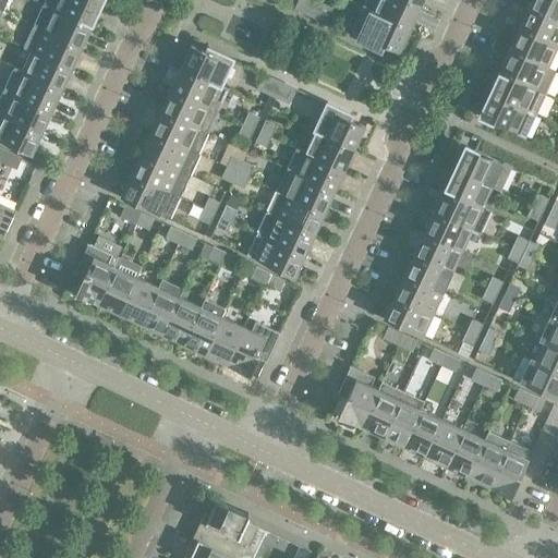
[(96,12),(99,3),(93,0),(45,0),(44,3),(43,4),(51,9),(52,7),(91,25),(97,12),(96,12)]
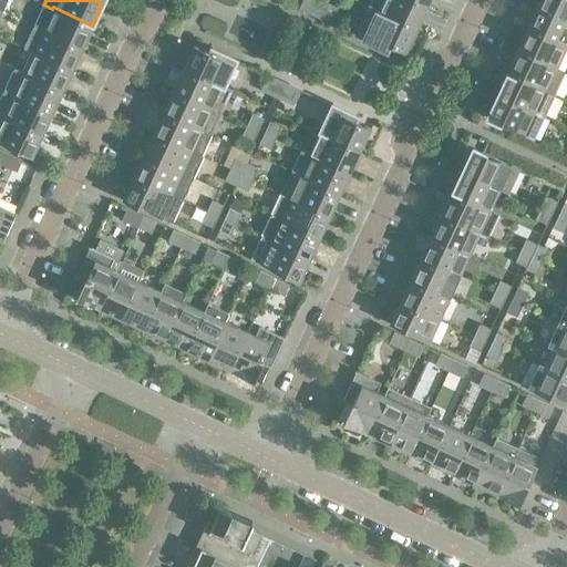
[(303,0),(301,8),(312,13),(318,0),(303,0)]
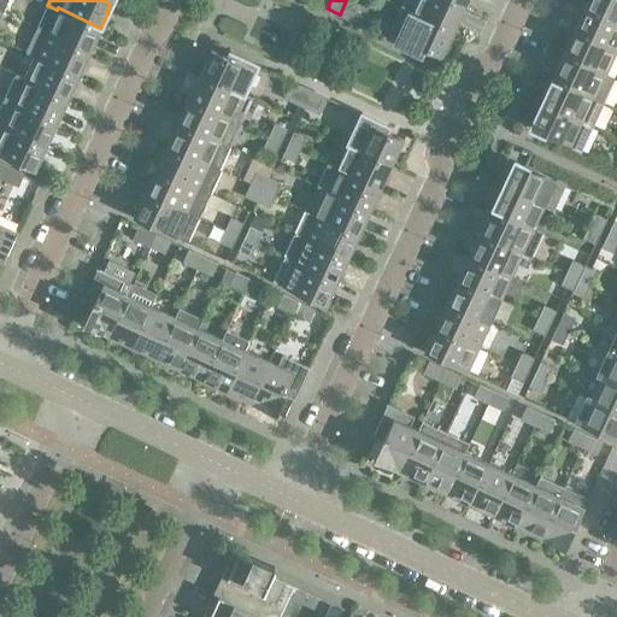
[(452,31),(463,9),(445,0),(403,0),(400,7),(452,31)]
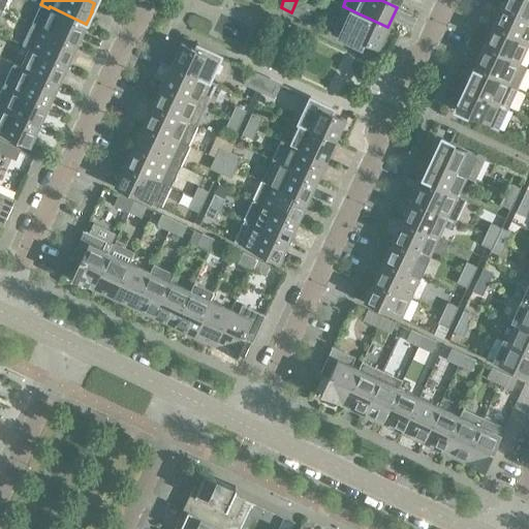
[(528,0),(503,0),(501,6),(528,19),(528,0)]
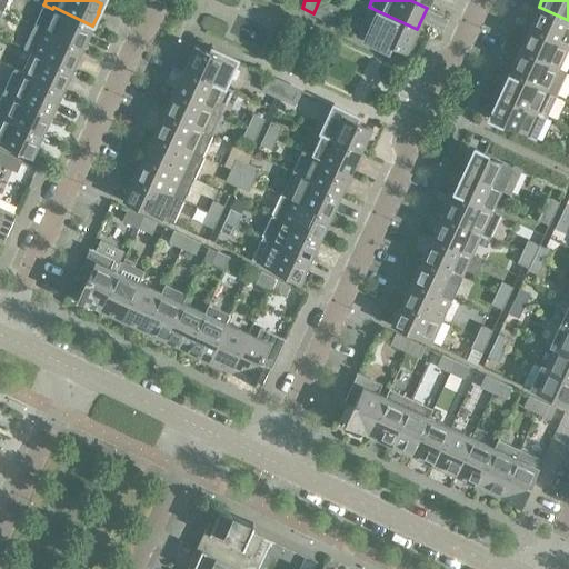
[(319,16),(331,21),(337,8),(326,2),(319,16)]
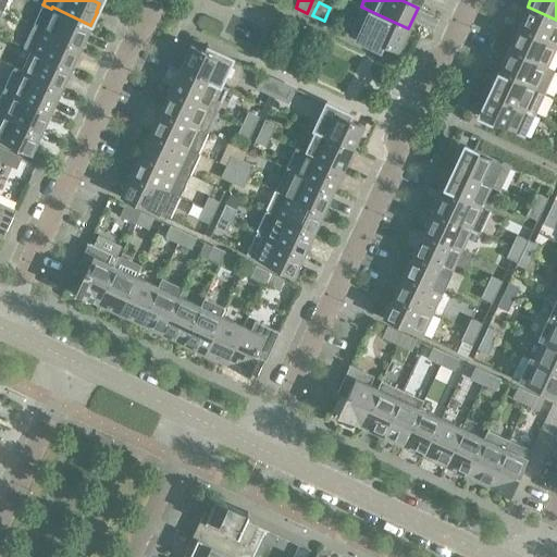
[(81,47),(90,25),(52,7),(51,9),(42,4),(34,23),(42,27),(42,28),(81,47)]
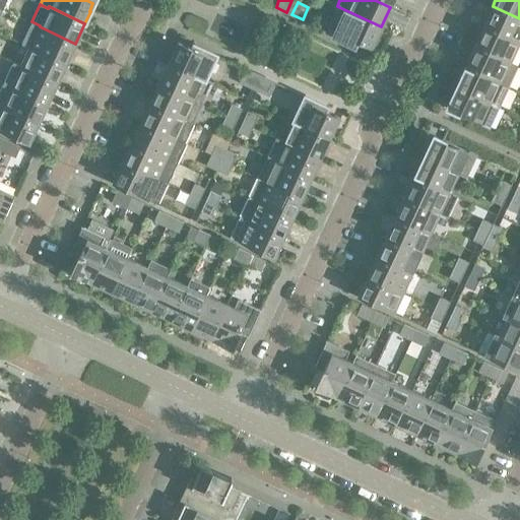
[(372,48),(381,26),(337,6),(326,30),(355,45),(358,41),(372,48)]
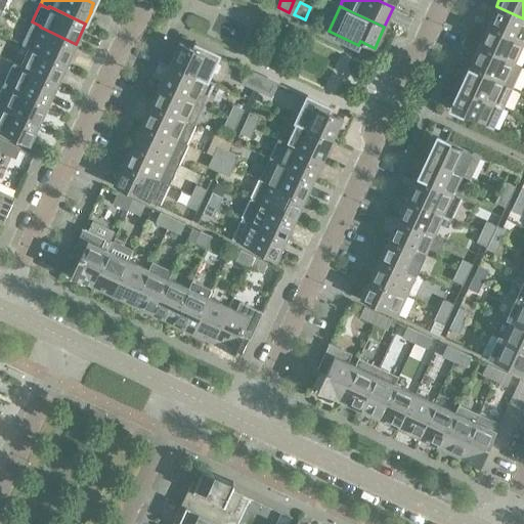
[(523,43),(523,41),(523,18),(496,6),(486,27),(523,43)]
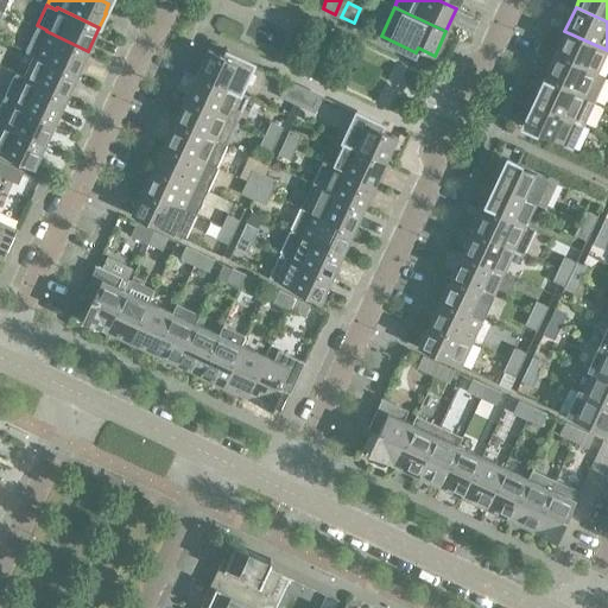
[(77,74),(88,51),(46,31),(46,30),(37,25),(37,26),(26,50),(25,51),(35,56),(35,55),(77,74)]
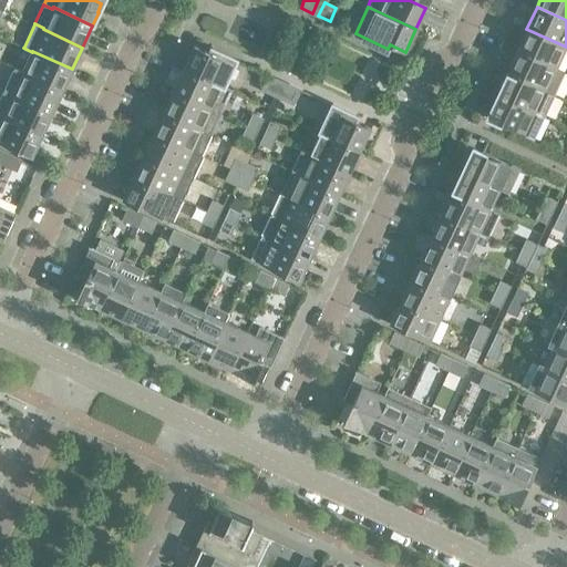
[(556,69),(557,68),(566,47),(526,29),(516,50),(556,69)]
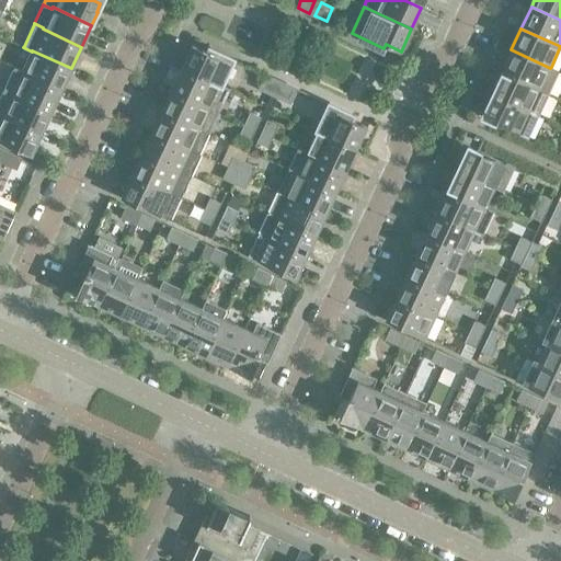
[(207,52),(192,45),(181,68),(220,86),(221,84),(232,59),(209,48),(207,52)]
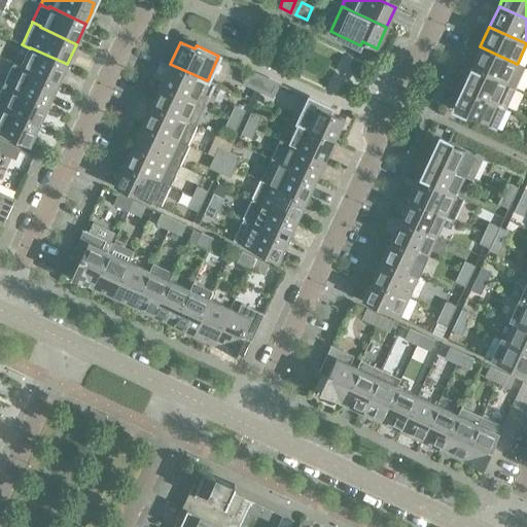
[(518,63),(517,64),(480,46),(470,67),(515,88),(525,66),(518,63)]
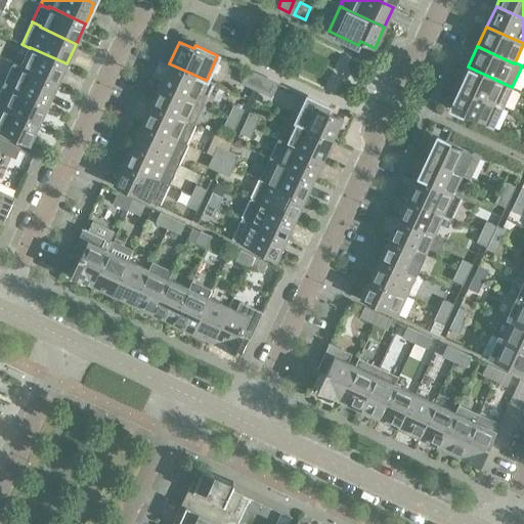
[(57,84),(67,63),(30,47),(30,48),(22,66),(20,67),(57,84)]
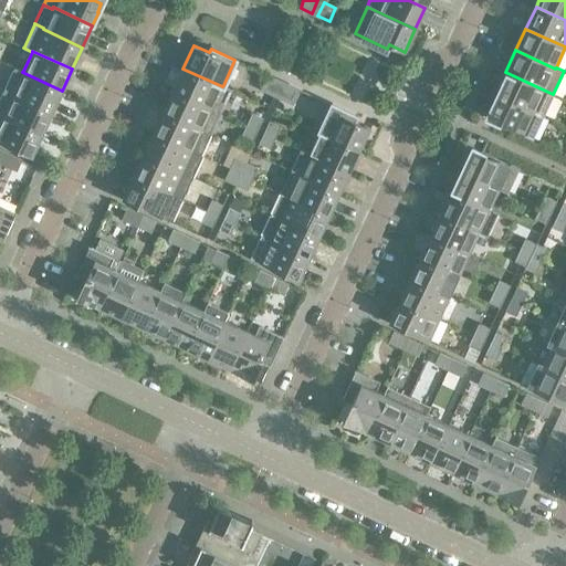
[(52,112),(62,91),(22,72),(23,71),(14,67),(4,88),(13,93),(12,94),(52,112)]
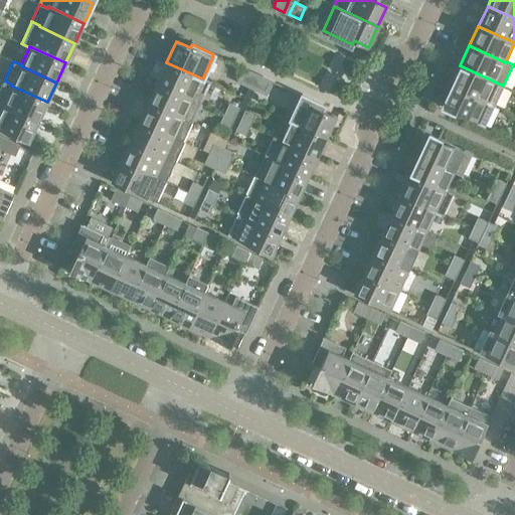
[(211,80),(203,77),(202,78),(166,62),(157,81),(200,102),(210,81),(211,80)]
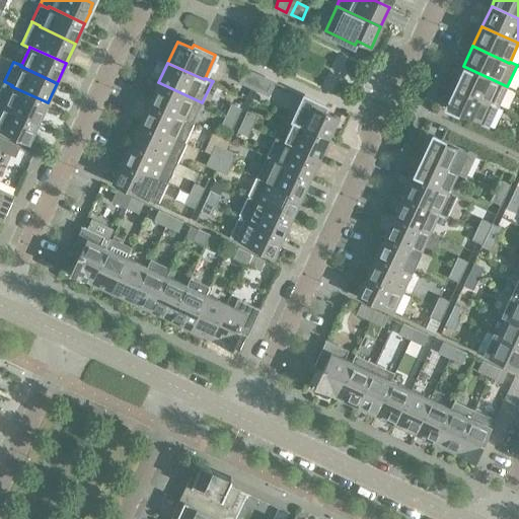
[(499,104),(507,86),(463,66),(458,77),(459,78),(455,86),(491,102),(491,101),(499,104)]
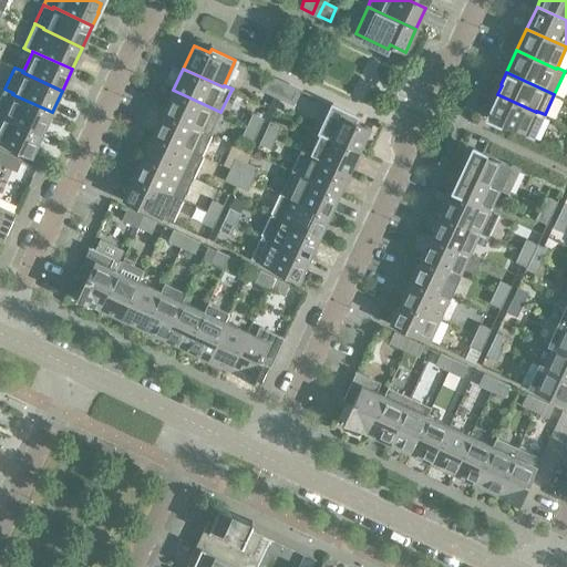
[(280,81),(269,75),(263,89),(275,94),(280,81)]
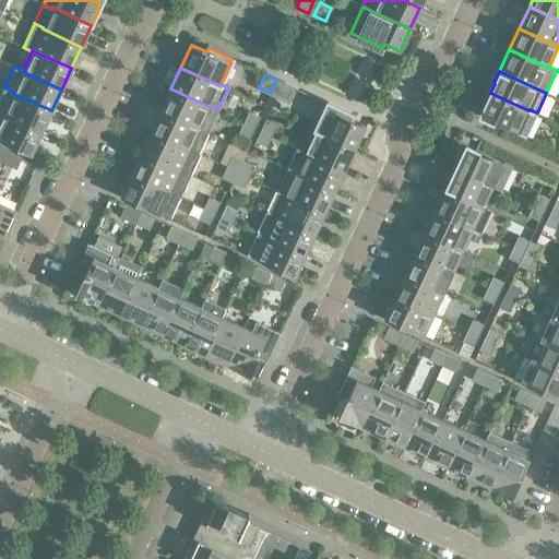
[(283,83),(276,96),(287,102),(294,88),(283,83)]
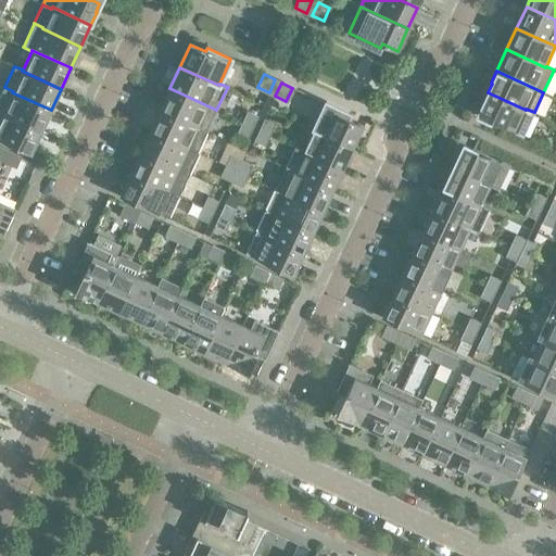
[(41,131),(51,110),(12,92),(13,91),(4,87),(4,88),(0,97),(0,113),(2,115),(2,113),(41,131)]
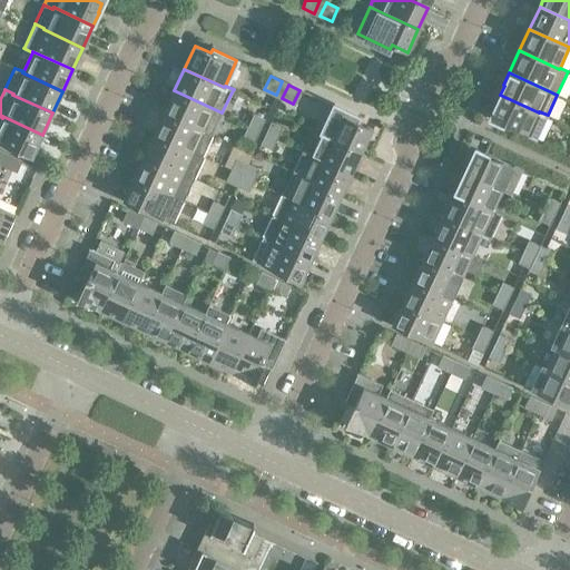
[(222,112),(174,90),(164,112),(204,130),(203,131),(212,136),(213,135),(212,135),(222,112)]
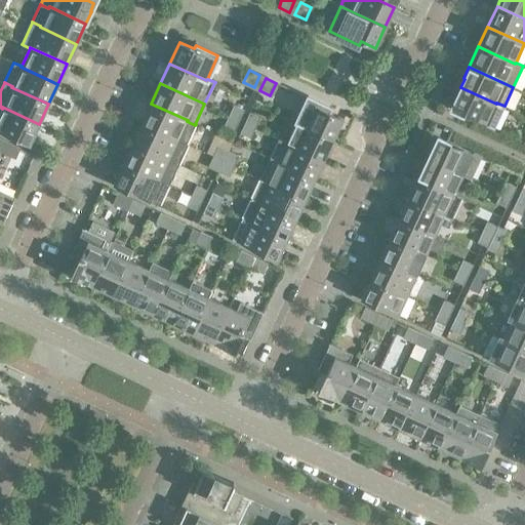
[(505,106),(496,103),(496,104),(460,87),(451,108),(494,128),(503,107),(505,107),(505,106)]
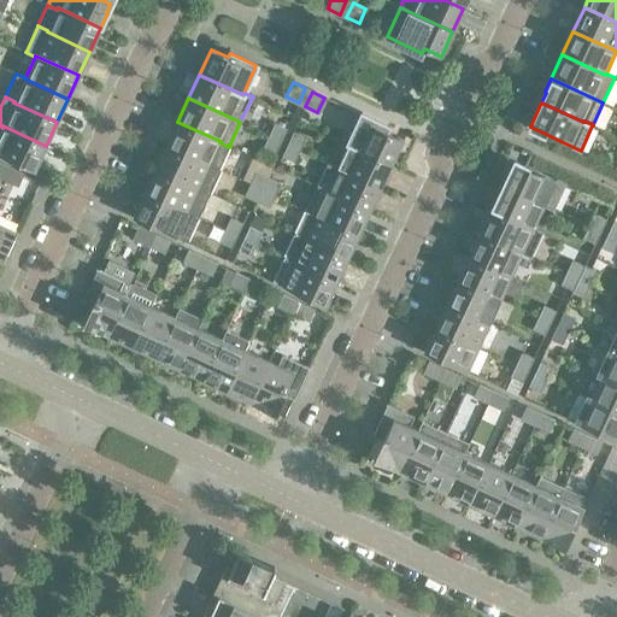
[(362,113),(348,144),(391,163),(403,139),(386,130),(388,127),(362,113)]
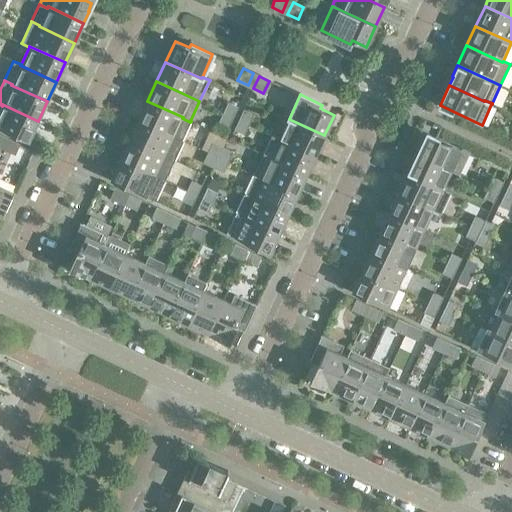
[(183,117),(147,101),(138,120),(182,140),(190,122),(182,118),(183,117)]
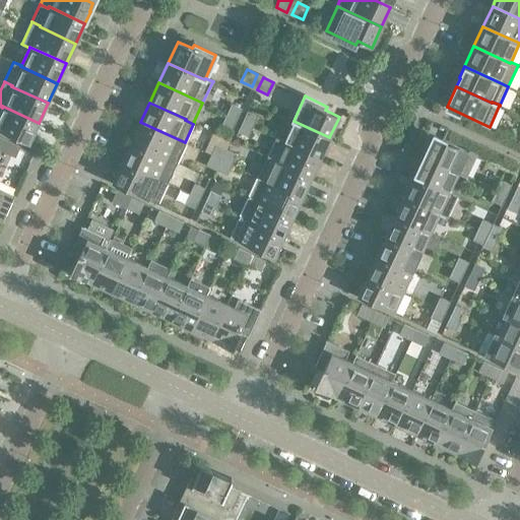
[(237,119),(242,108),(231,104),(226,114),(237,119)]
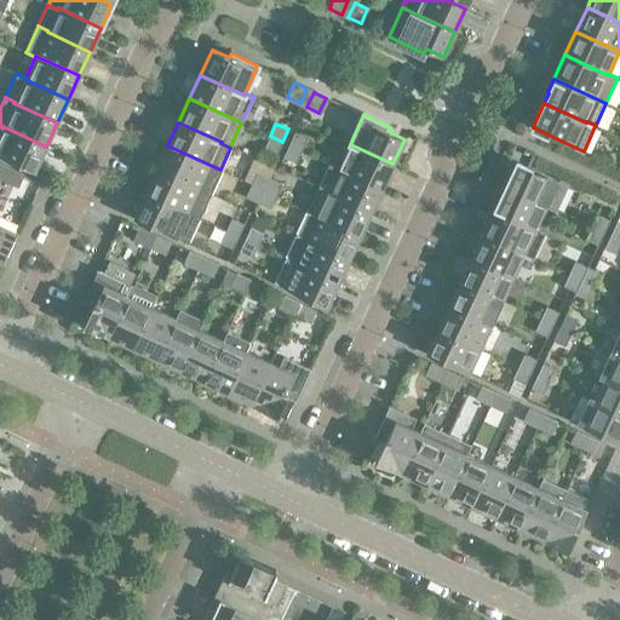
[(0,155),(34,171),(46,147),(3,126),(3,128),(0,131),(0,155)]
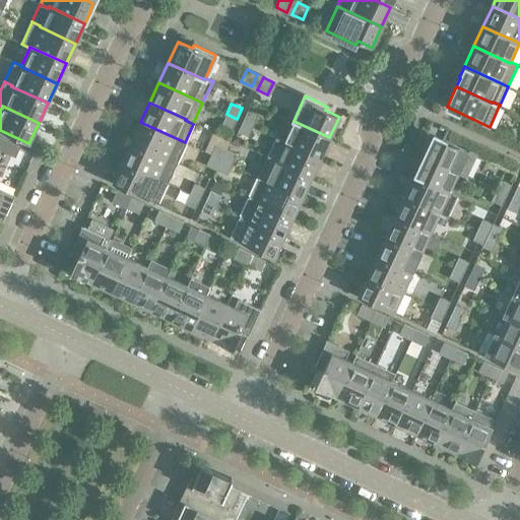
[(258,116),(247,111),(242,121),(253,126),(258,116)]
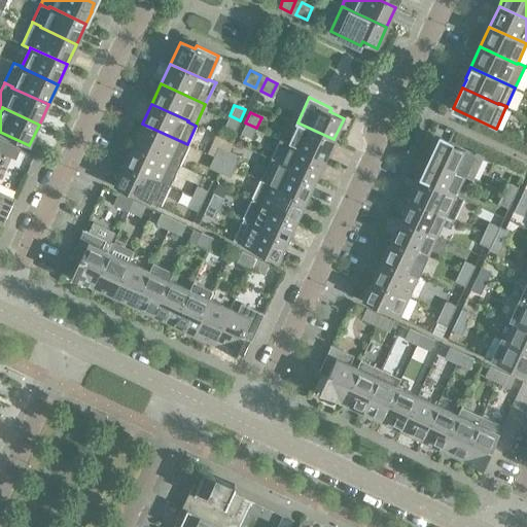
[(235,131),(240,120),(230,115),(224,126),(235,131)]
